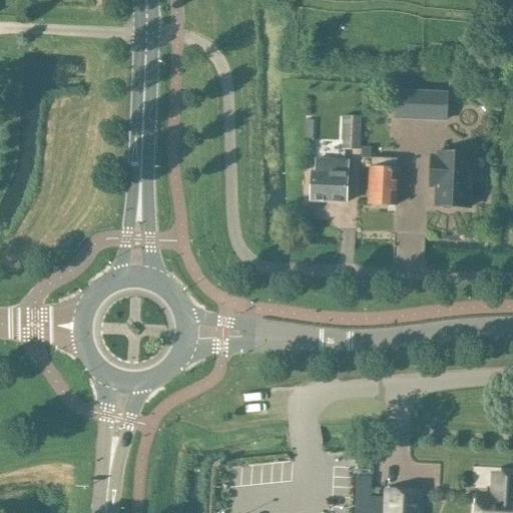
[(412,118),(413,92),(397,92),(396,118),(412,118)]
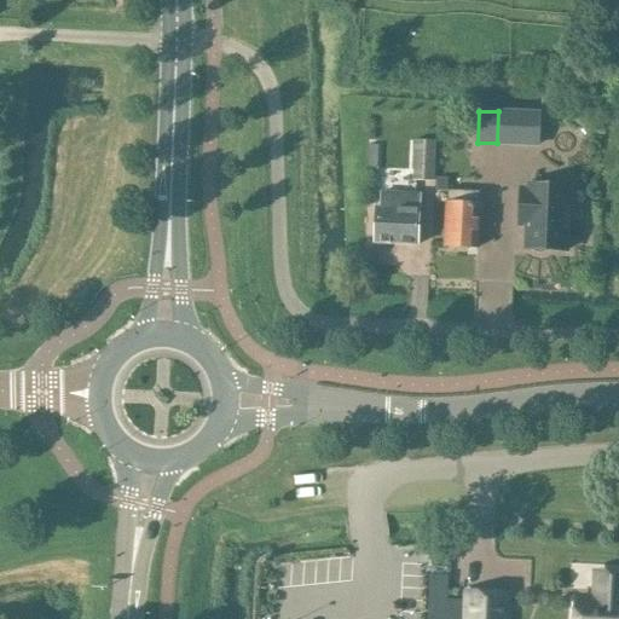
[(498,111),(497,143),(537,145),(539,114),(498,111)]
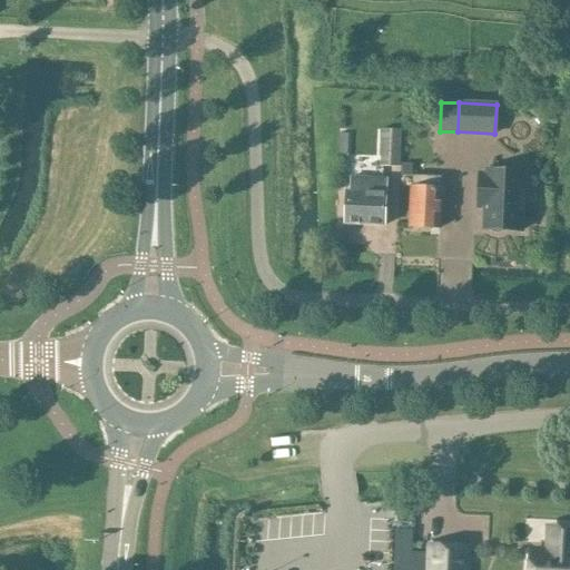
[(399,166),(400,135),(401,130),(382,130),(380,166),(399,166)]
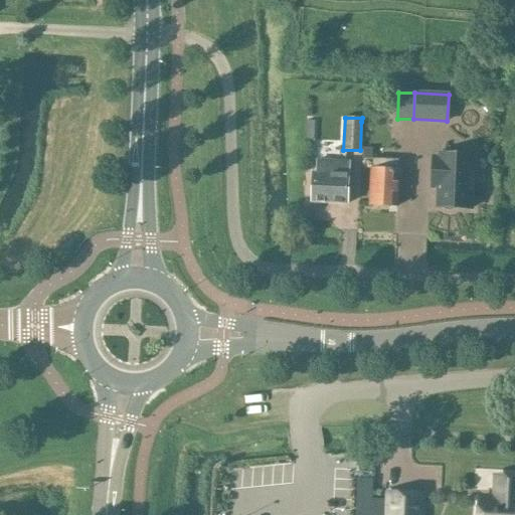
[(372,148),(363,148),(362,162),(372,163),(372,159),(372,148)]
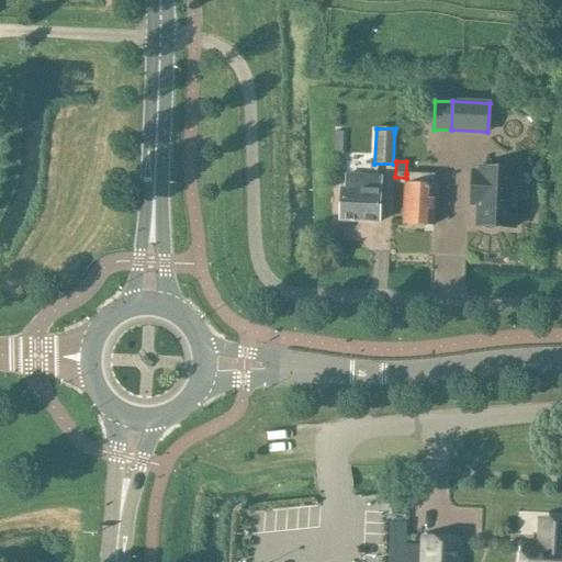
[(515,227),(517,170),(479,169),(479,171),(473,171),(472,205),(478,205),(476,226),(481,226),(484,228),(489,229),(493,228),(496,226),(515,227)]
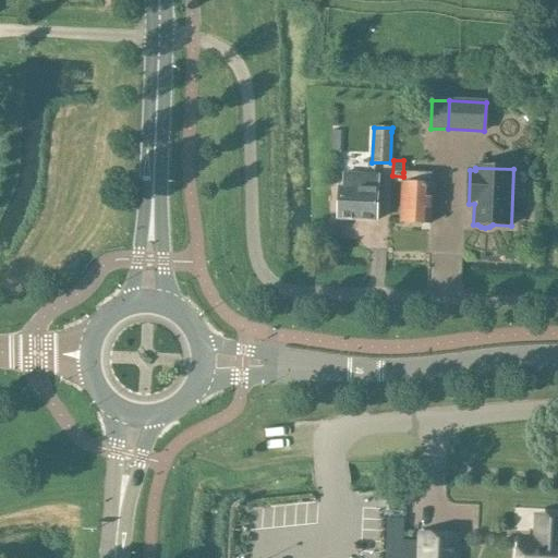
[(431,223),(433,173),(403,172),(403,177),(401,222),(431,223)]
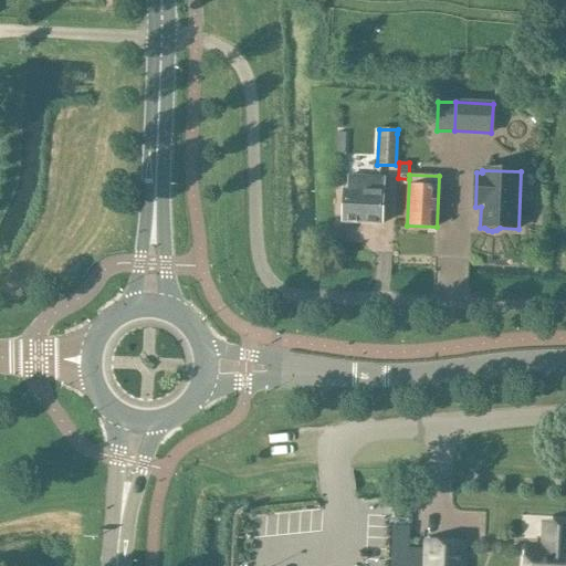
[(378,191),(379,178),(348,177),(348,190),(344,190),(342,223),(381,224),(384,191),(378,191)]
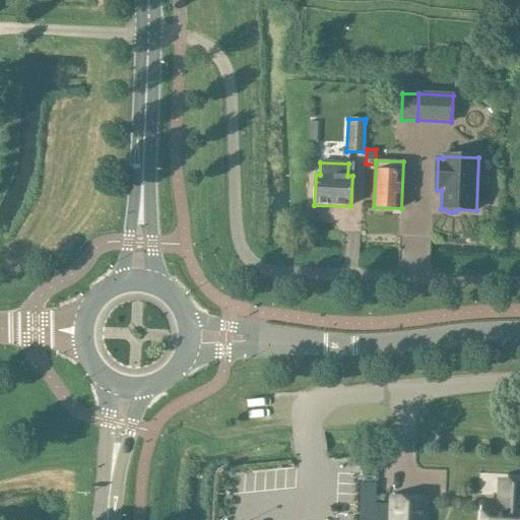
[(519,519),(519,481),(501,481),(500,503),(483,503),(482,519),(519,519)]
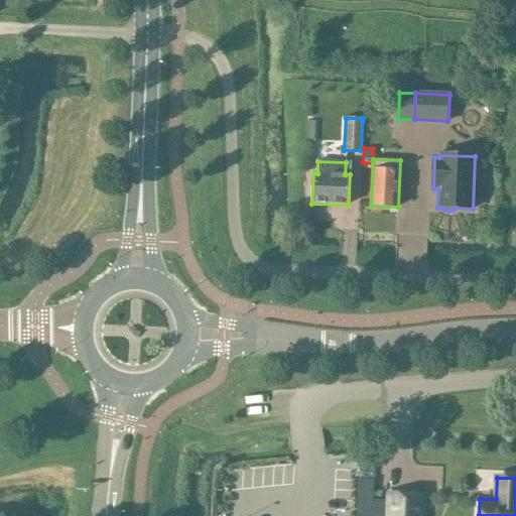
[(390,494),(388,515),(420,515),(421,496),(390,494)]
